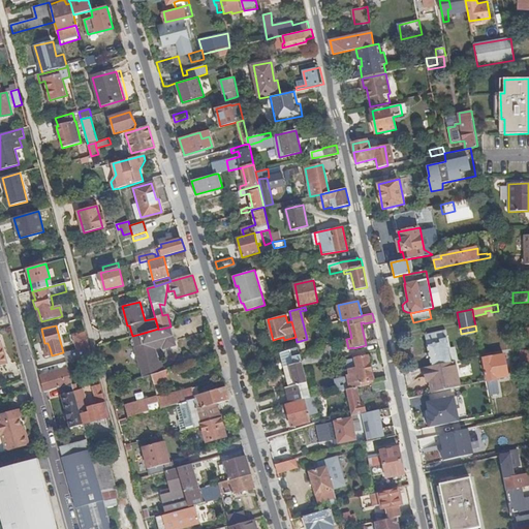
[(175,341),(170,327),(158,330),(158,329),(141,334),(152,375),(162,371),(159,361),(156,349),(163,347),(164,349),(176,346),(175,341)]
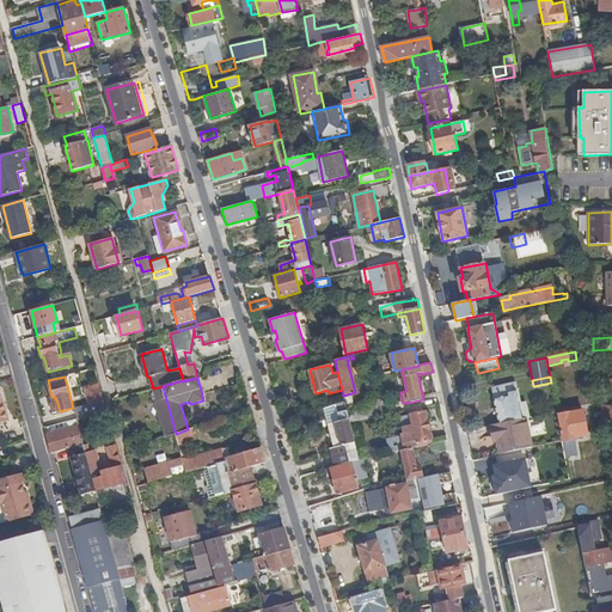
[(611,379),(589,380),(592,392),(611,391),(611,379)]
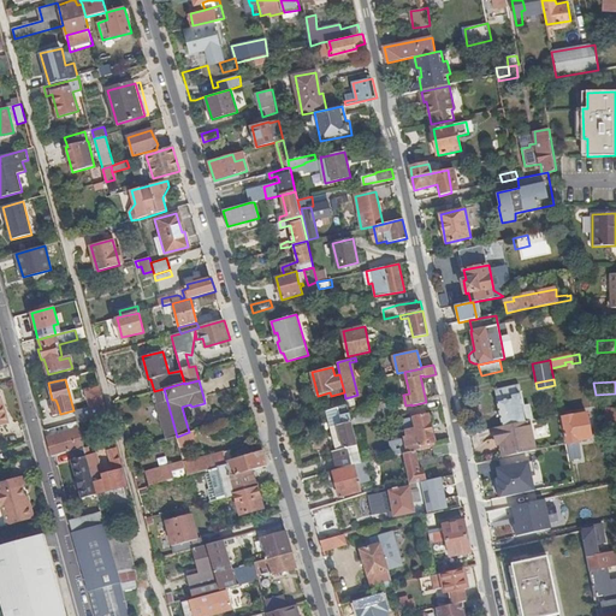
[(497,401),(503,426),(523,421),(532,420),(528,404),(523,406),(520,385),(496,390),(498,401),(497,401)]
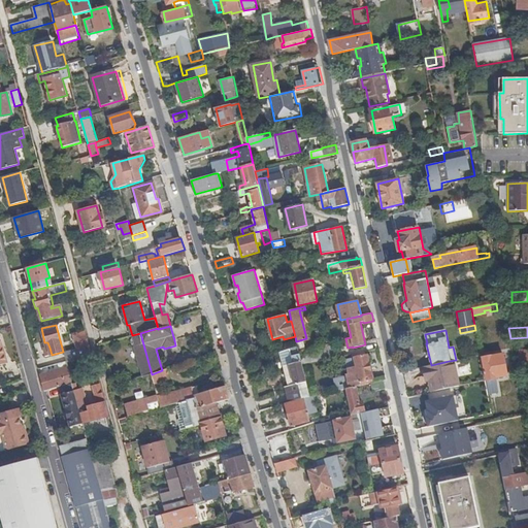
[(92,355),(90,348),(86,332),(74,335),(77,350),(65,353),(67,362),(92,355)]
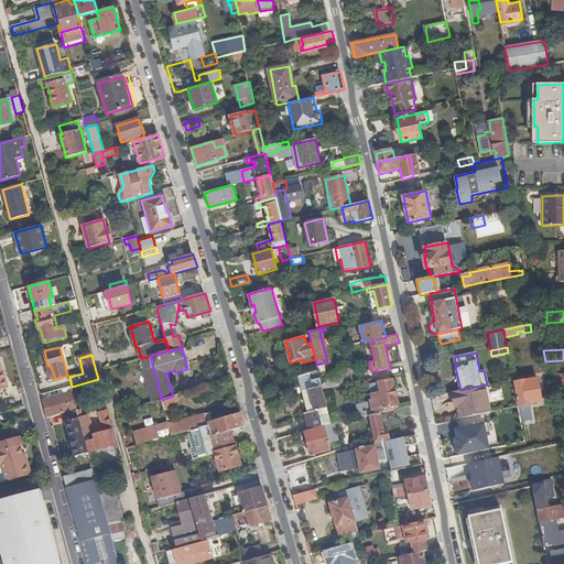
[(162,400),(150,356),(141,358),(142,361),(144,369),(144,371),(143,371),(152,402),(162,400)]
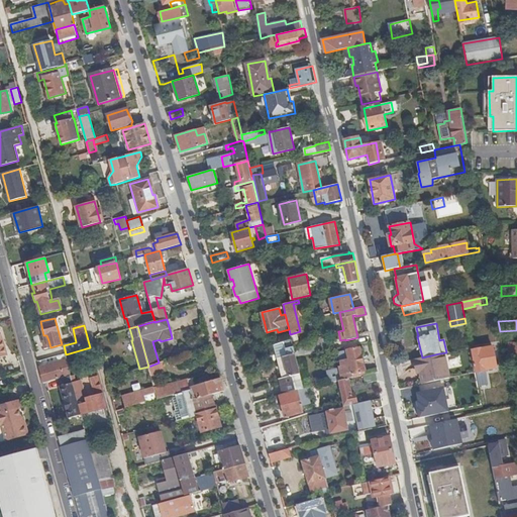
[(296,357),(291,339),(284,341),(287,355),(284,357),(288,377),(281,379),(284,394),(304,388),(297,362),(296,357)]
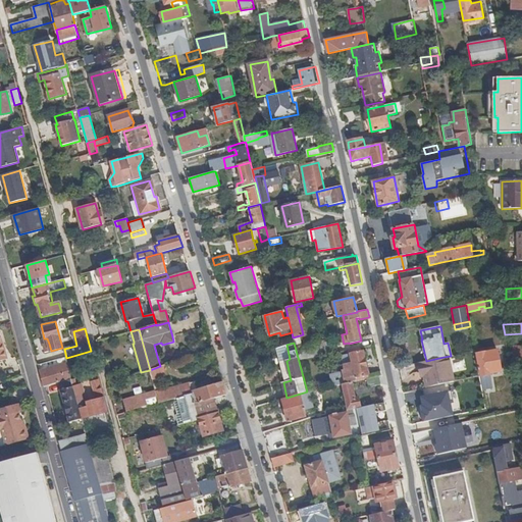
[(330,354),(343,351),(341,343),(328,346),(330,354)]
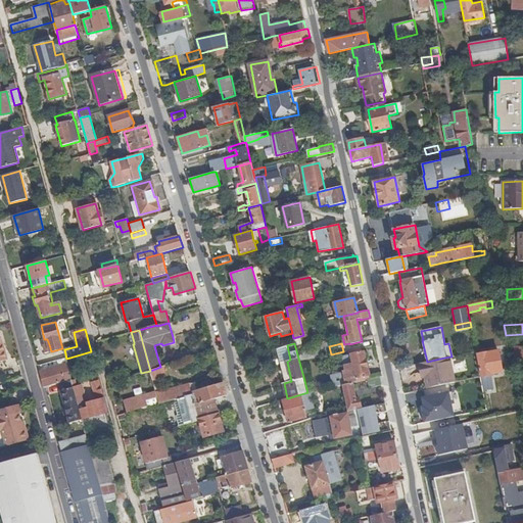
[(242,359),(258,353),(255,344),(239,349),(242,359)]
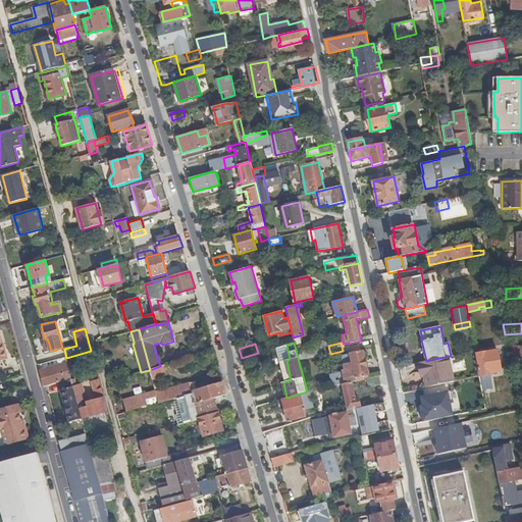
[(290,359),(286,345),(277,348),(281,362),(286,361),(290,359)]
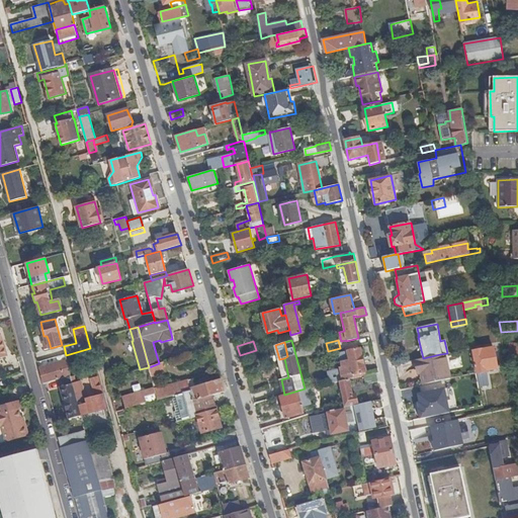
[(517,346),(508,346),(509,359),(517,359),(517,346)]
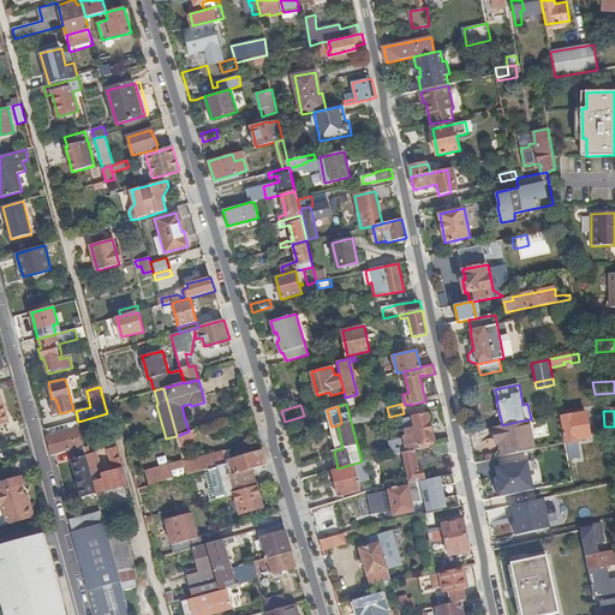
[(562,417),(567,443),(578,441),(578,440),(590,437),(586,412),(571,416),(569,412),(566,413),(566,417),(562,417)]
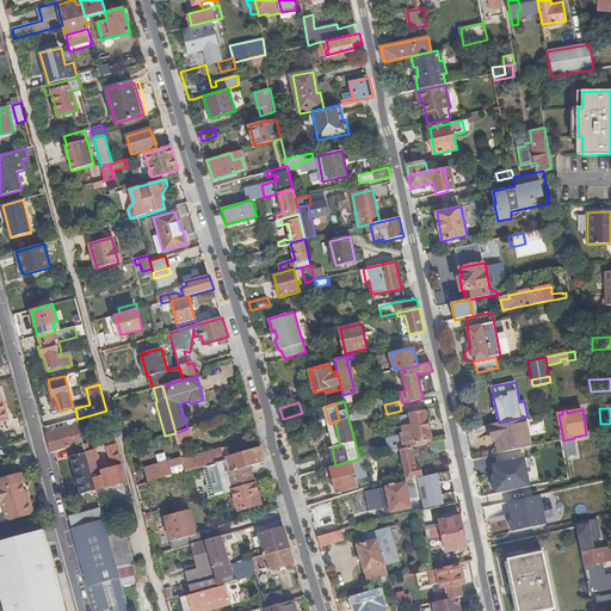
[(401,433),(405,449),(412,446),(430,443),(432,442),(427,420),(430,420),(431,418),(430,413),(427,412),(426,413),(426,411),(408,414),(408,418),(401,420),(403,433),(401,433)]
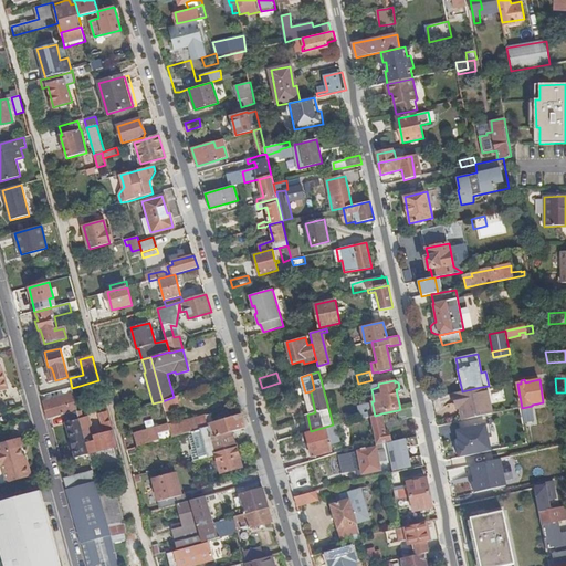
[(462,391),(453,394),(456,404),(459,404),(460,408),(462,420),(488,415),(481,387),(462,391)]
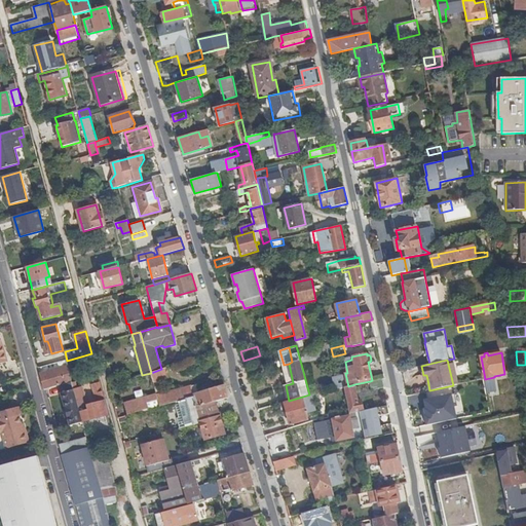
[(166,379),(168,367),(165,368),(161,369),(151,373),(157,396),(159,401),(160,407),(175,402),(194,397),(197,406),(216,401),(228,398),(223,383),(217,385),(218,387),(198,393),(194,395),(192,387),(191,386),(161,395),(157,382),(166,379)]
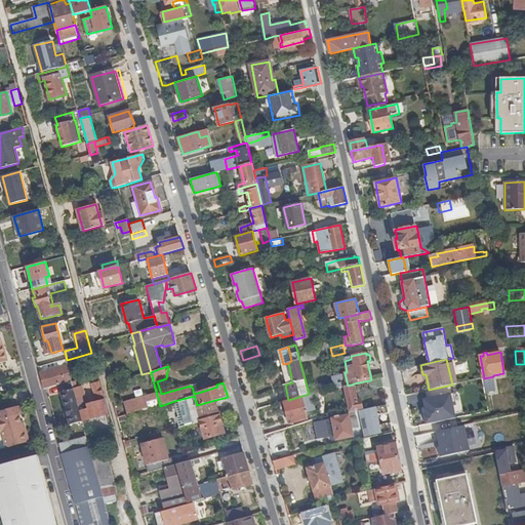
[(58,385),(71,381),(68,367),(40,374),(44,390),(58,385)]
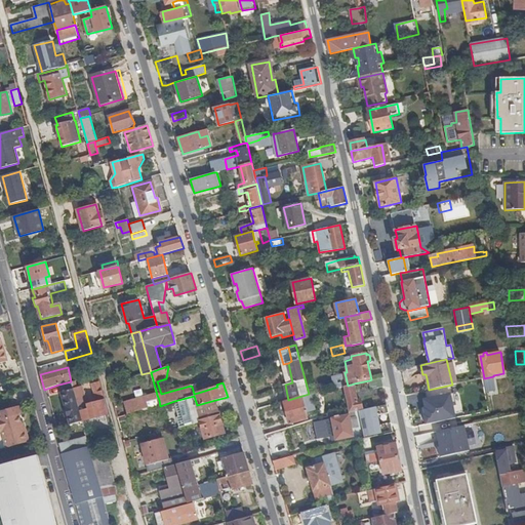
[(384,387),(381,377),(371,379),(369,380),(371,389),(384,387)]
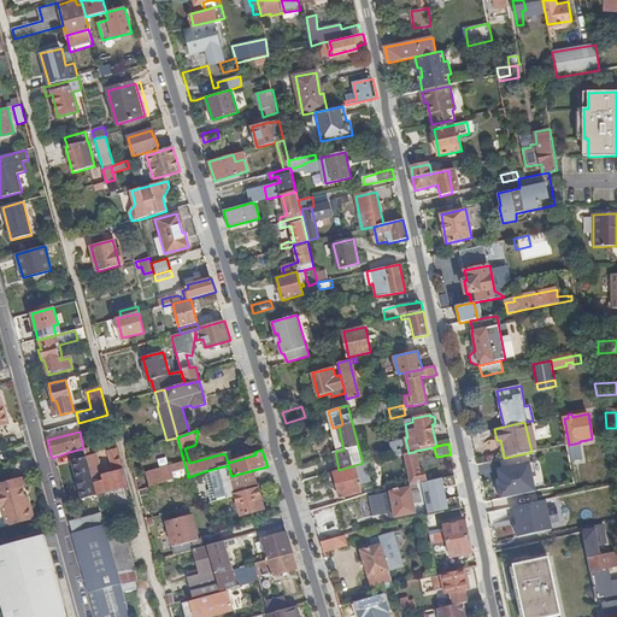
[(97,495),(84,450),(83,448),(69,452),(82,499),(97,495)]
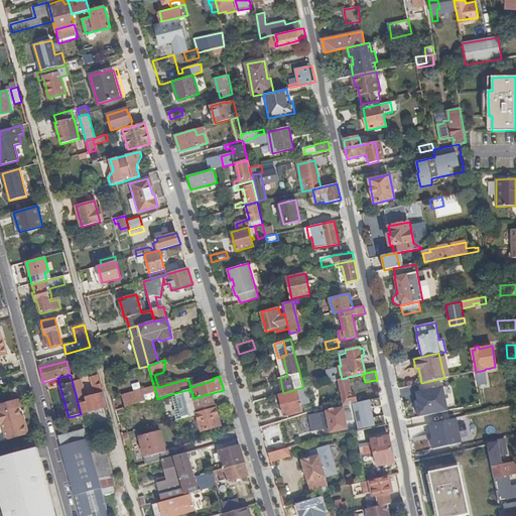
[(108,412),(98,375),(90,377),(95,395),(86,397),(84,388),(86,387),(85,384),(82,384),(82,381),(80,380),(75,381),(74,375),(71,376),(81,414),(84,423),(88,422),(85,413),(103,408),(105,417),(109,416),(108,412)]
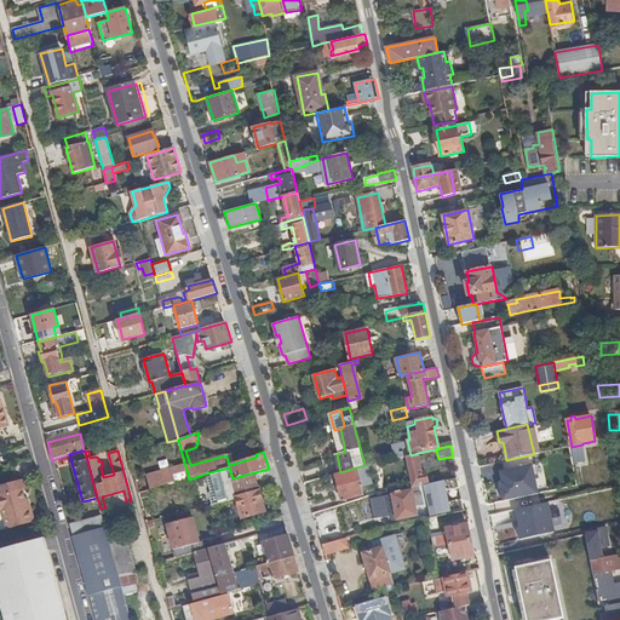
[(411,455),(407,457),(412,487),(424,484),(428,483),(425,472),(422,474),(418,453),(411,455)]
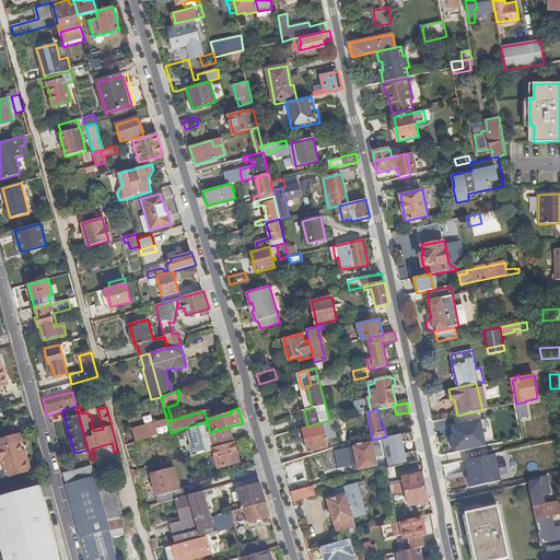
[(329,420),(307,427),(302,428),(308,452),(328,446),(326,440),(335,438),(331,427),(330,427),(329,420)]
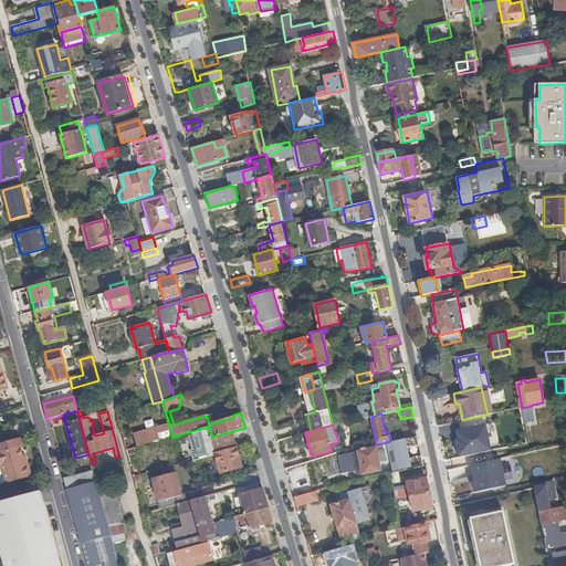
[(171,431),(169,426),(134,436),(137,447),(161,440),(159,435),(171,431)]
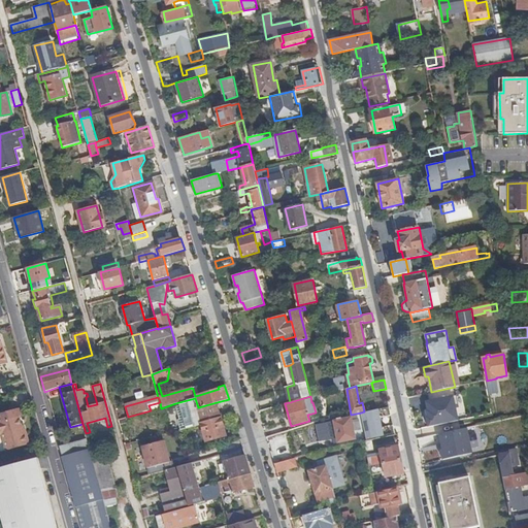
[(221,418),(217,402),(198,407),(195,398),(175,403),(179,419),(177,420),(180,430),(184,429),(191,427),(201,425),(201,423),(221,418)]
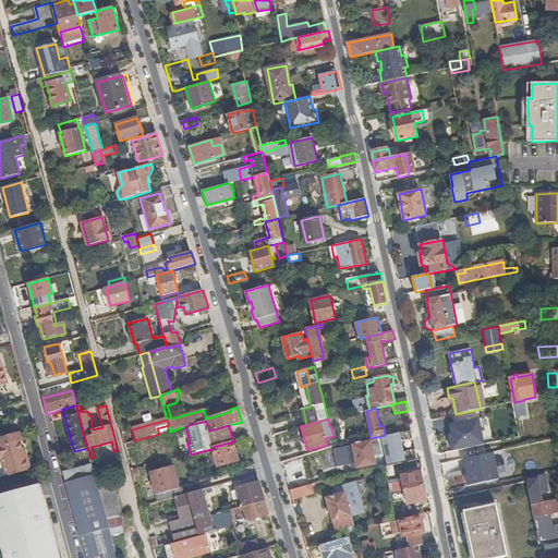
[(385,435),(381,436),(387,464),(417,458),(411,429),(385,435)]
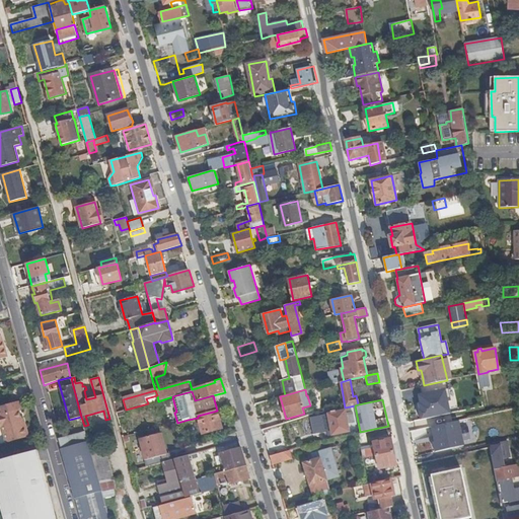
[(19,400),(7,404),(1,406),(2,413),(18,410),(20,409),(19,400)]
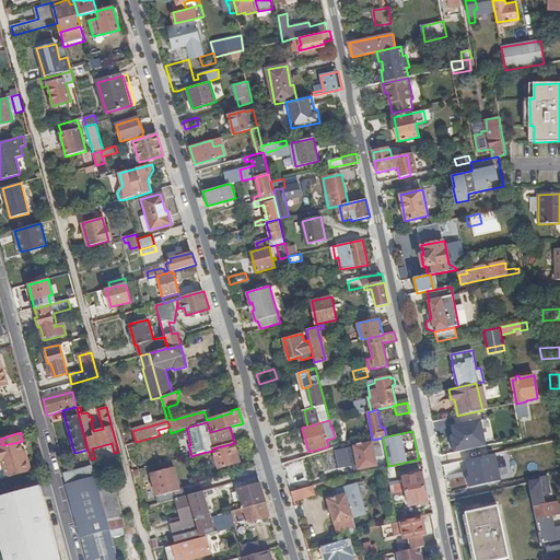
[(23,453),(20,442),(2,445),(0,445),(0,459),(1,459),(6,476),(30,469),(27,458),(24,459),(23,453)]
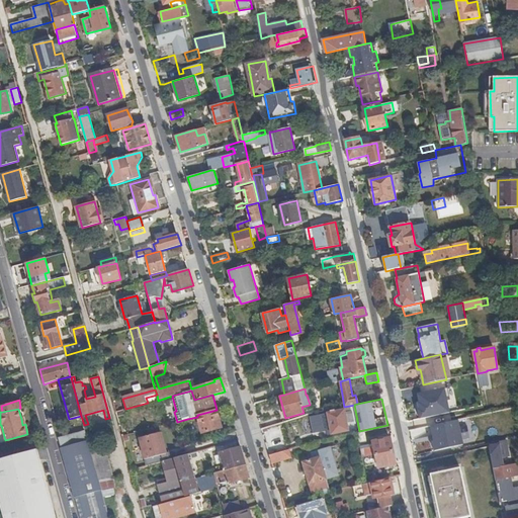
[(220,420),(217,410),(197,415),(197,417),(201,433),(218,429),(216,421),(220,420)]
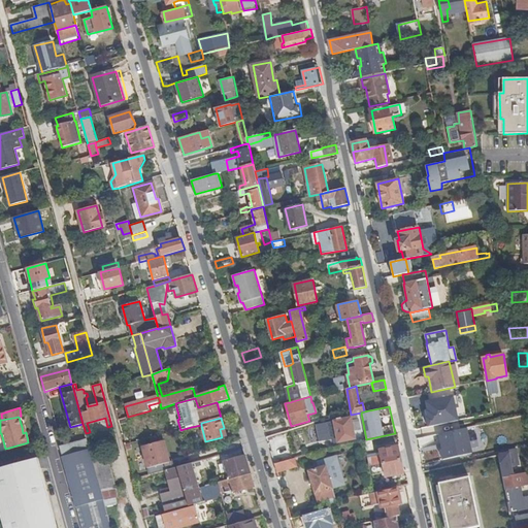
[(353,440),(353,442),(356,442),(354,431),(360,429),(358,419),(352,420),(351,418),(333,421),(338,443),(353,440)]
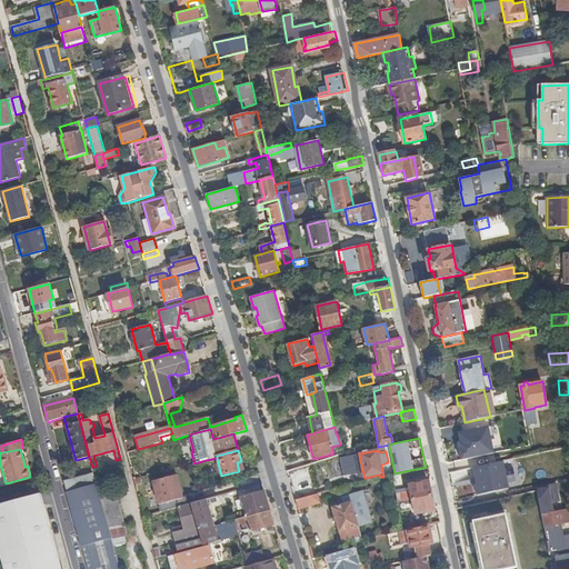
[(557,487),(548,488),(552,512),(568,509),(568,470),(568,469),(555,471),(557,487)]
